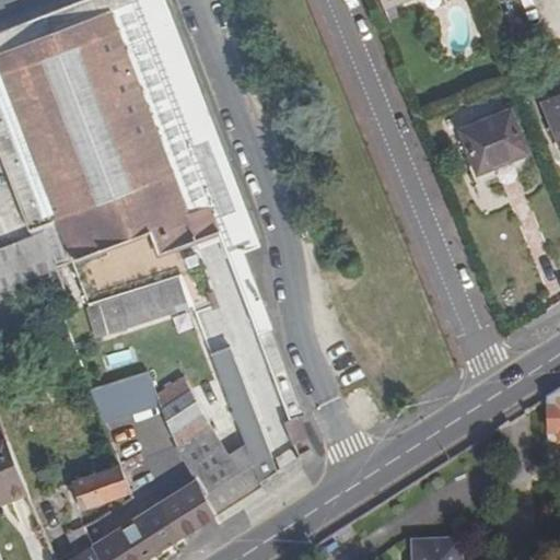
[(244,253),(255,249),(259,247),(164,0),(89,0),(0,33),(0,153),(32,237),(46,273),(57,269),(72,310),(83,306),(94,302),(179,275),(181,278),(185,277),(174,249),(219,233),(265,354),(265,358),(289,421),(301,417),(303,416),(266,313),(249,269),(244,253)]
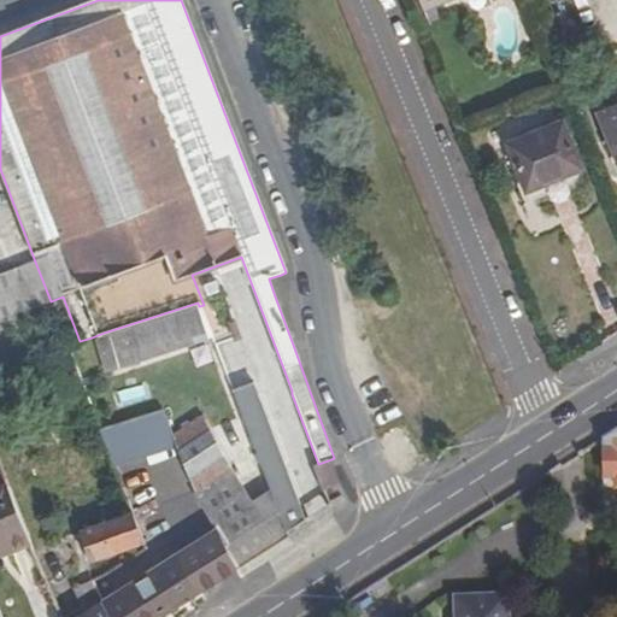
[(421,0),(425,12),(439,7),(456,0),(421,0)]
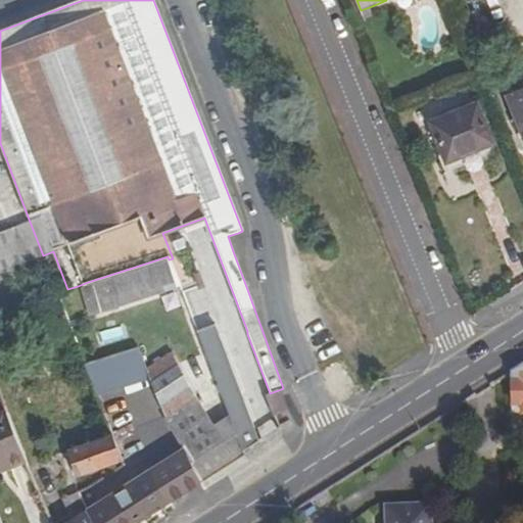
[(486,0),(491,22),(522,16),(519,0),(486,0)]
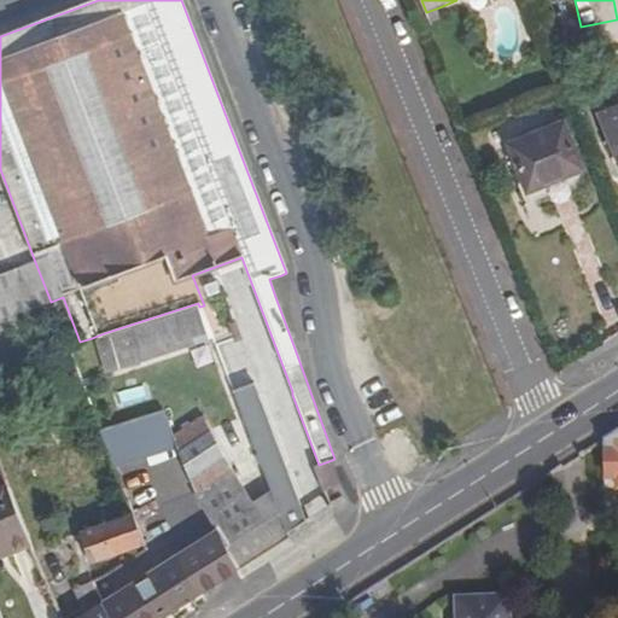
[(445,22),(439,7),(426,12),(432,27),(445,22)]
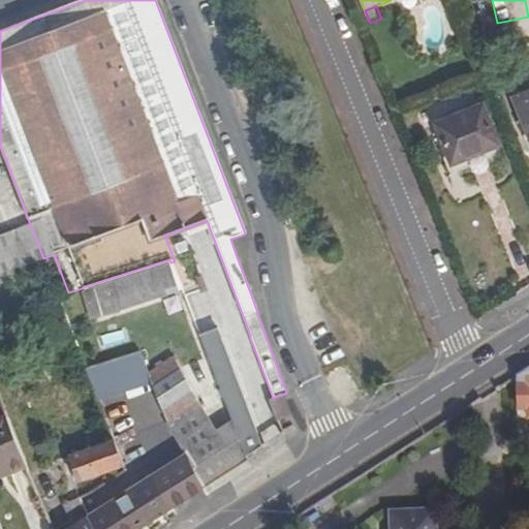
[(528,91),(515,98),(528,134),(528,91)]
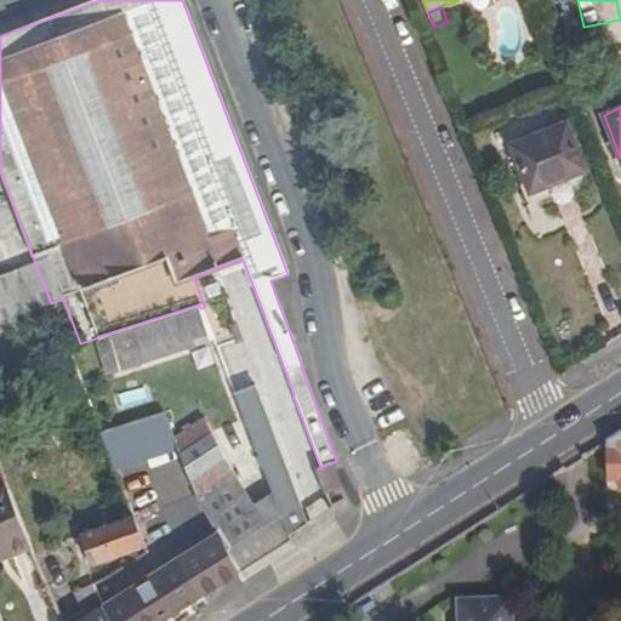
[(590,183),(565,124),(512,146),(531,193),(535,191),(541,203),(590,183)]
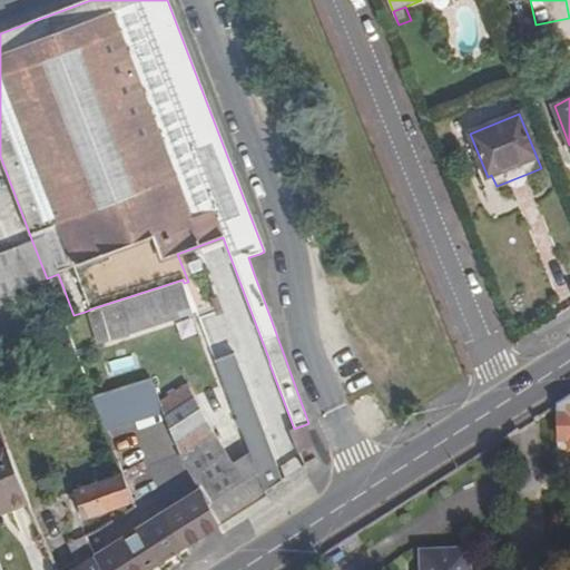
[(0,295),(37,282),(47,278),(32,242),(0,253),(0,295)]
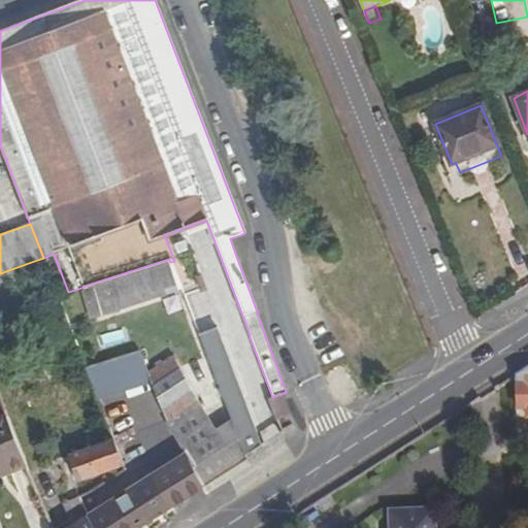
[(245,250),(240,235),(230,238),(235,254),(245,250)]
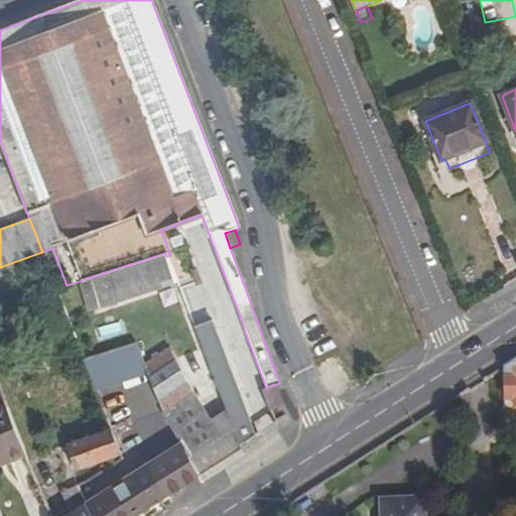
[(52,248),(42,252),(55,288),(67,285),(52,248)]
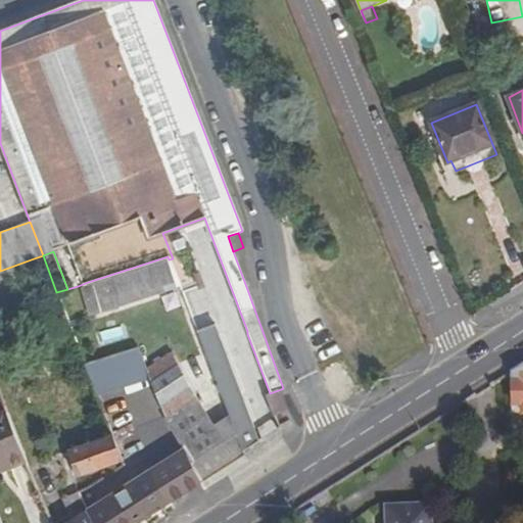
[(43,255),(34,258),(48,295),(56,292),(43,255)]
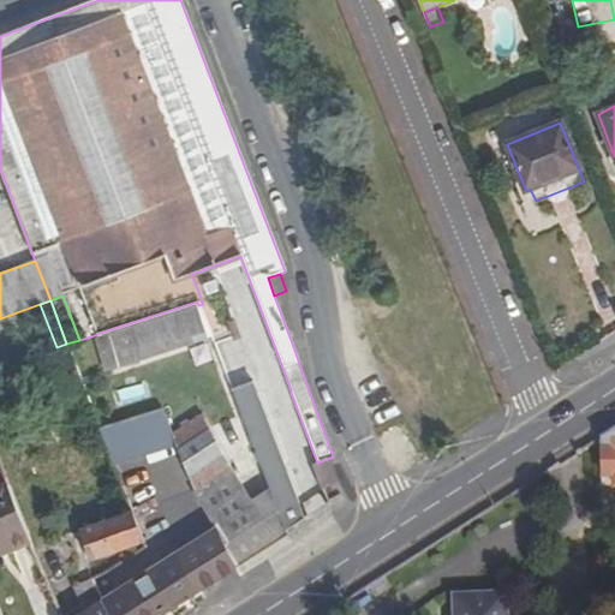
[(103,332),(115,369),(210,336),(198,305),(197,302),(103,332)]
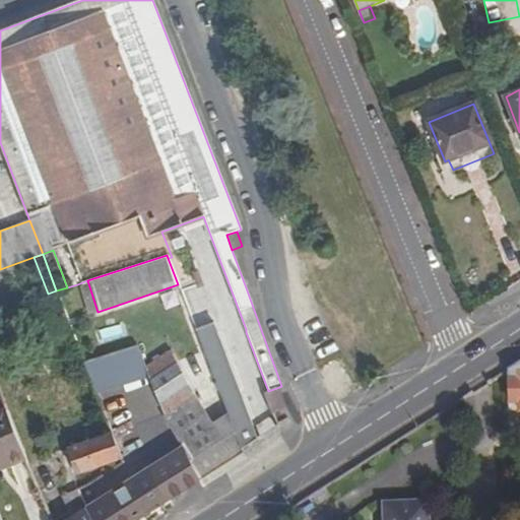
[(87,280),(77,284),(87,316),(98,312),(87,280)]
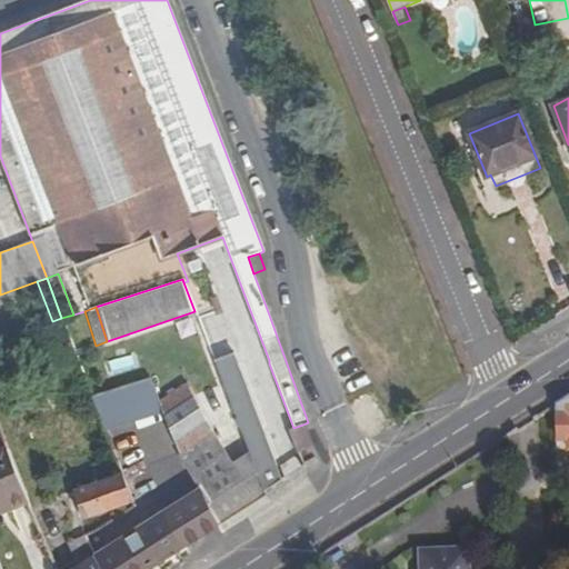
[(215,361),(249,451),(263,489),(280,479),(235,353),(215,361)]
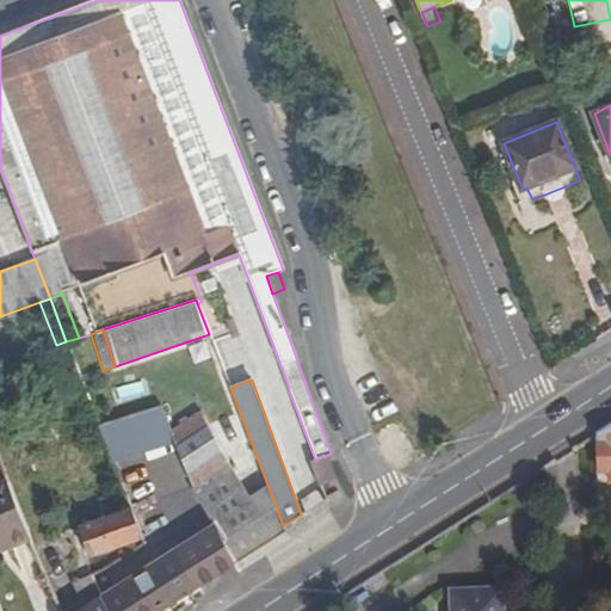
[(140,450),(176,437),(173,432),(162,403),(128,417),(140,450)]
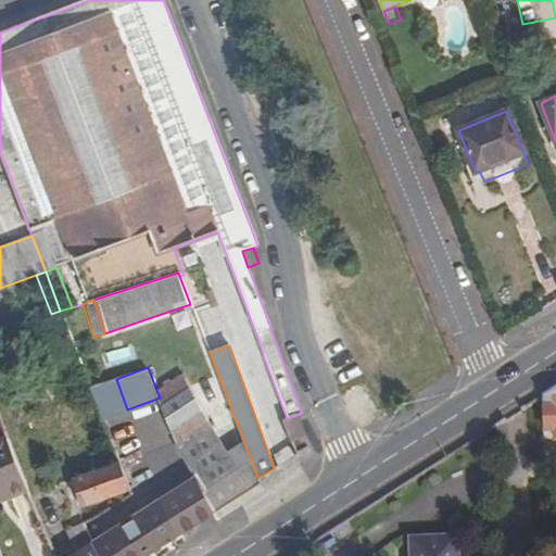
[(160,397),(176,444),(194,474),(227,452),(180,378),(158,393),(160,397)]
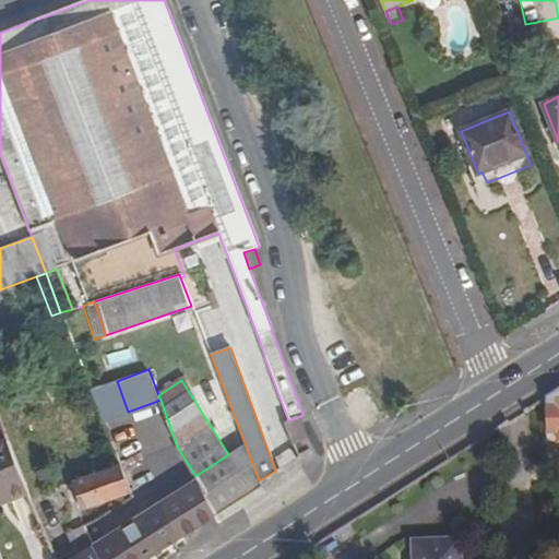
[(558,391),(549,397),(549,409),(558,409),(558,443),(558,442),(558,391)]
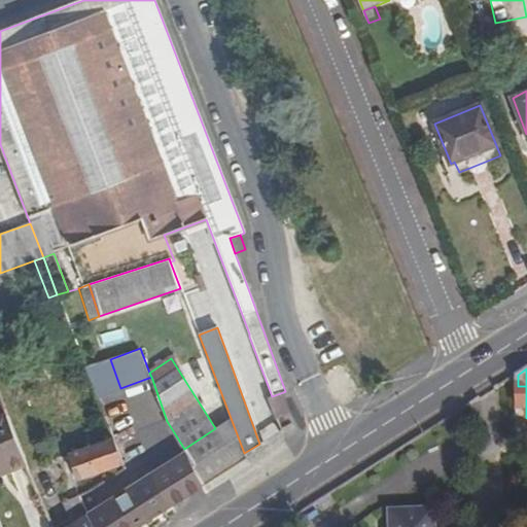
[(283,392),(272,396),(270,397),(278,419),(291,414),(283,392)]
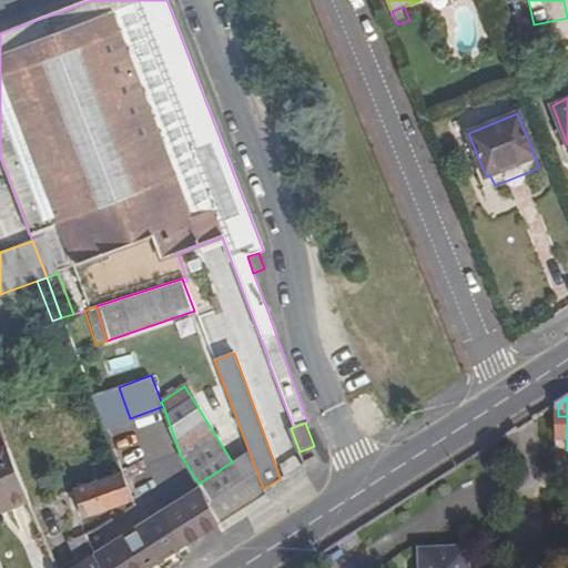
[(0,511),(28,503),(7,447),(0,448),(0,511)]
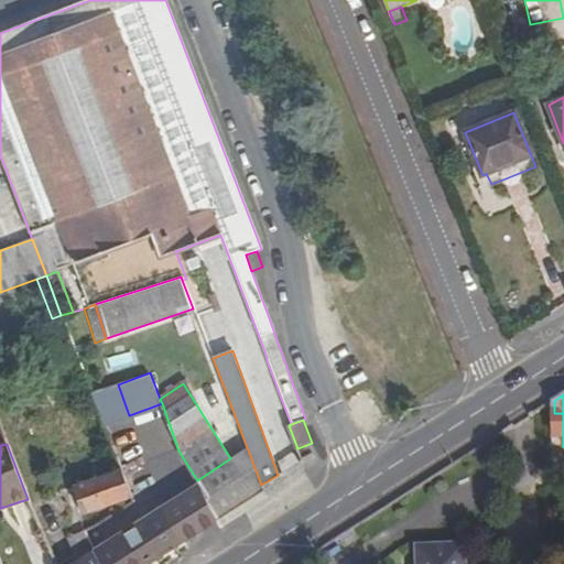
[(230,458),(197,480),(217,520),(263,491),(261,485),(247,447),(230,458)]
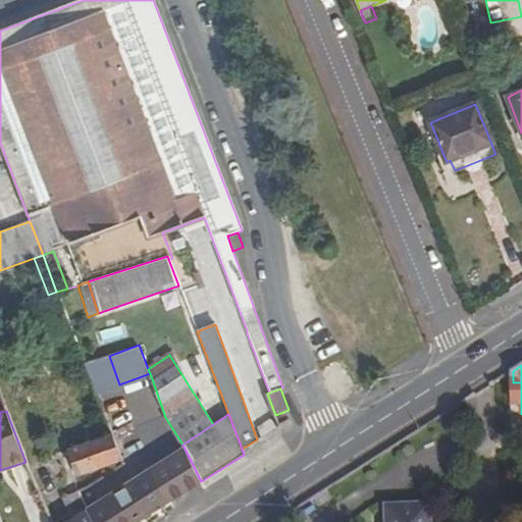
[(88,511),(93,521),(137,521),(170,501),(148,467),(183,445),(165,417),(145,430),(151,439),(136,450),(141,457),(115,473),(123,485),(88,509),(87,510),(88,511)]
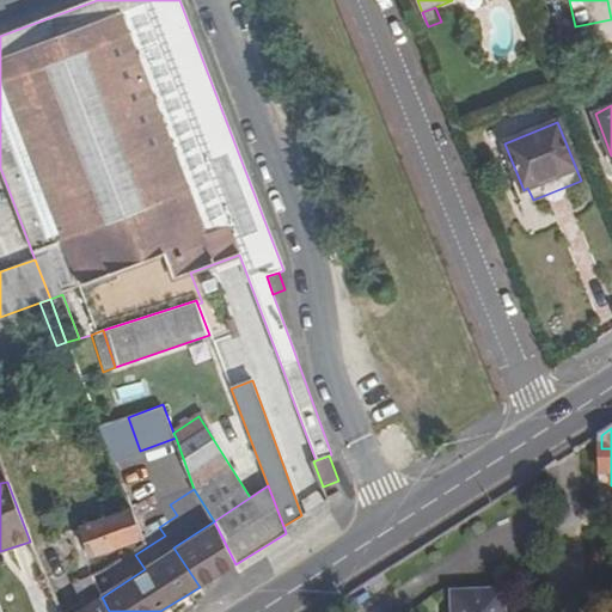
[(90,557),(142,537),(132,509),(79,530),(90,557)]
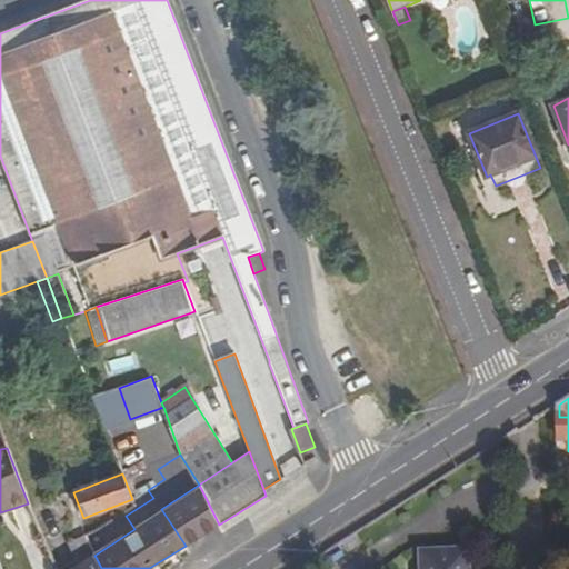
[(186,546),(219,525),(199,485),(161,509),(186,546)]
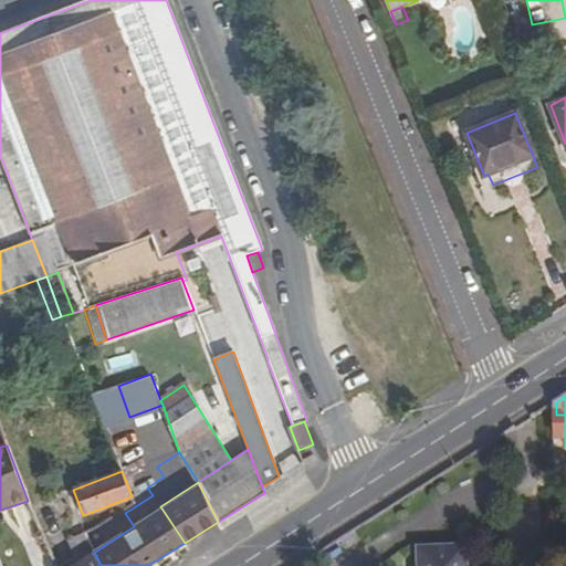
[(84,533),(90,543),(108,531),(102,522),(84,533)]
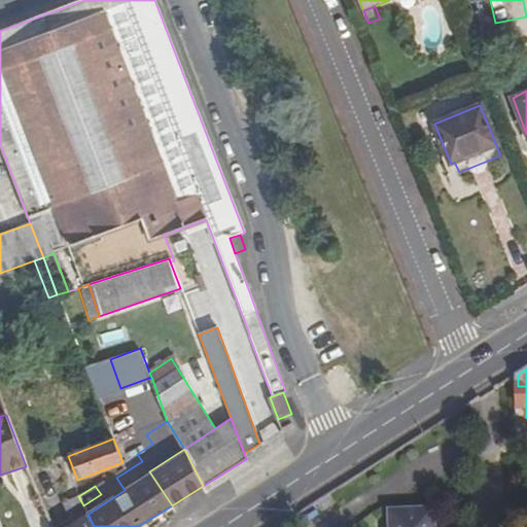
[(434,526),(434,511),(391,512),(391,526),(434,526)]
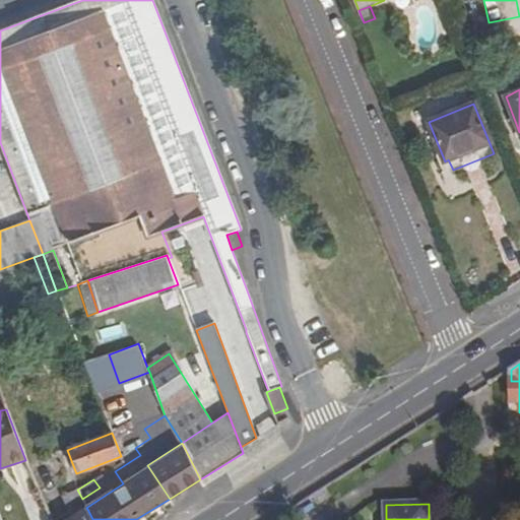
[(92,519),(87,509),(70,519),(92,519)]
